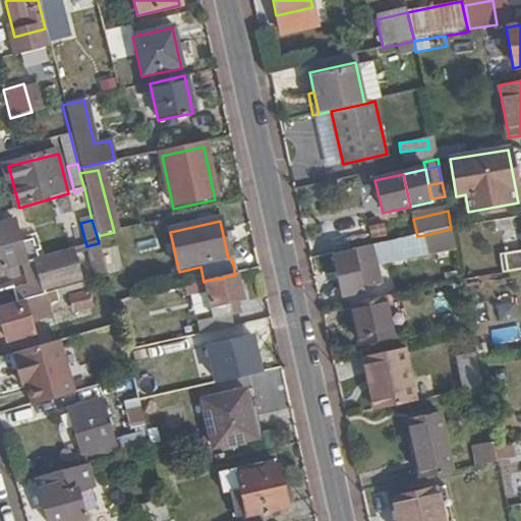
[(0,270),(23,264),(27,263),(16,222),(0,226),(0,270)]
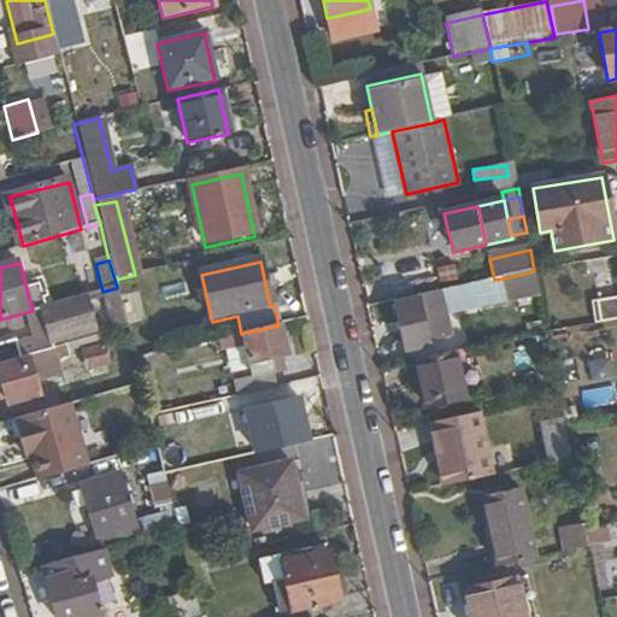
[(507,304),(539,297),(534,271),(503,278),(507,304)]
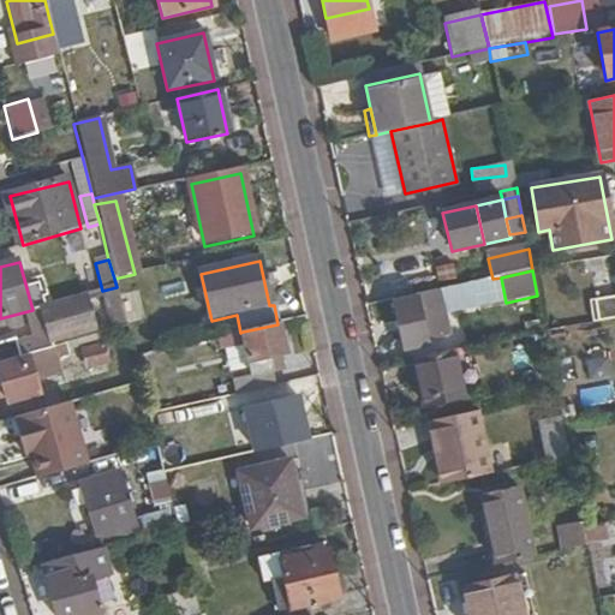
[(112,330),(126,327),(117,287),(102,291),(112,330)]
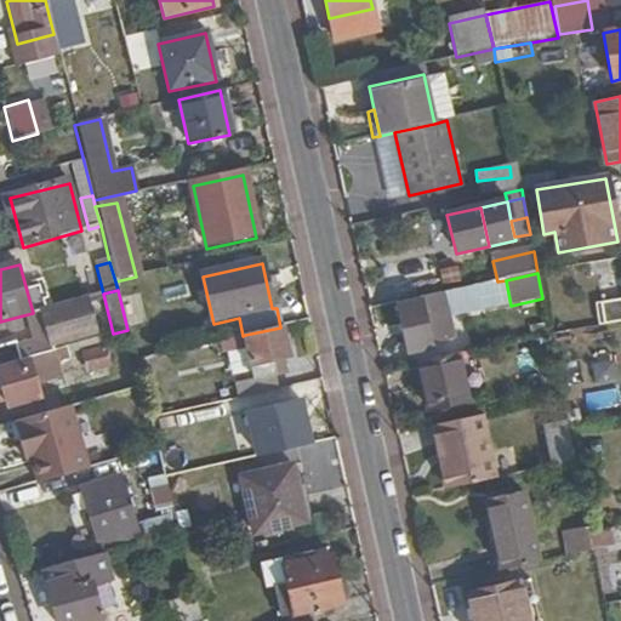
[(444,294),(422,298),(422,301),(432,343),(455,339),(444,294)]
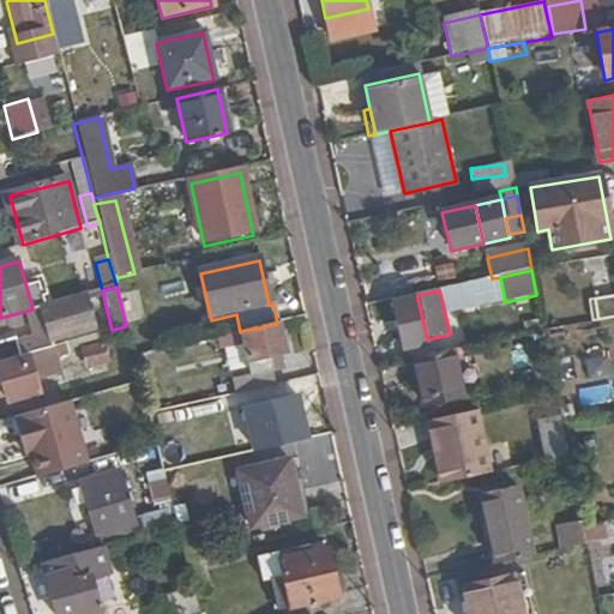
[(0,342),(0,361),(19,356),(53,347),(52,342),(96,330),(86,295),(32,309),(28,311),(35,338),(13,344),(12,339),(0,342)]
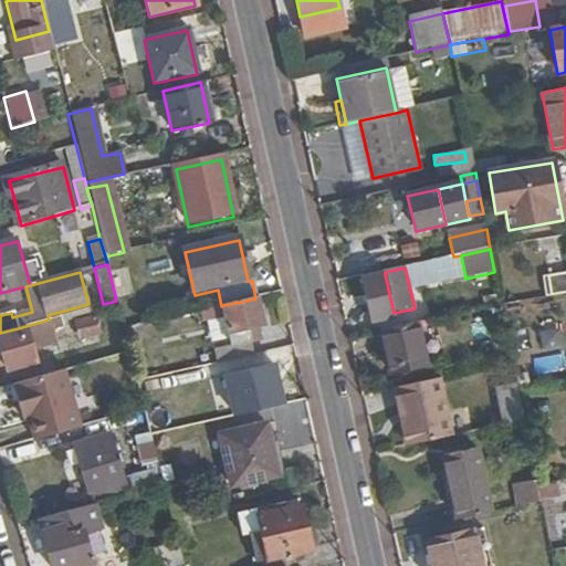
[(565,273),(546,278),(549,296),(565,293),(565,273)]
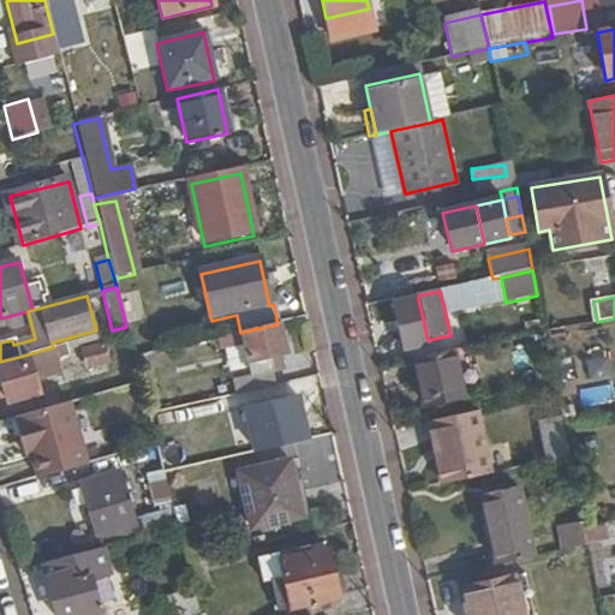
[(428,340),(418,298),(394,303),(405,351),(429,345),(428,340)]
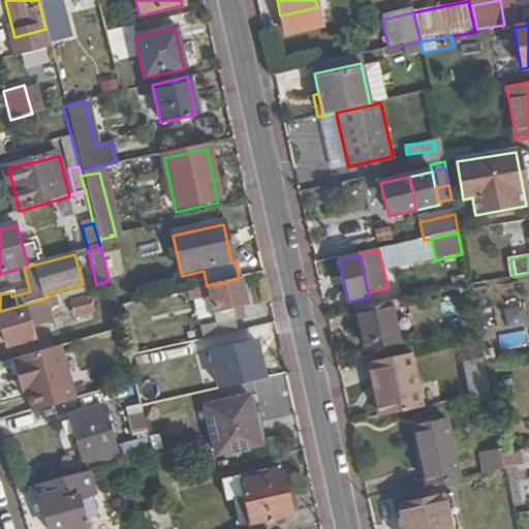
[(195,341),(228,334),(225,322),(236,319),(232,307),(247,304),(242,278),(239,279),(209,285),(211,294),(217,322),(193,329),(195,341)]
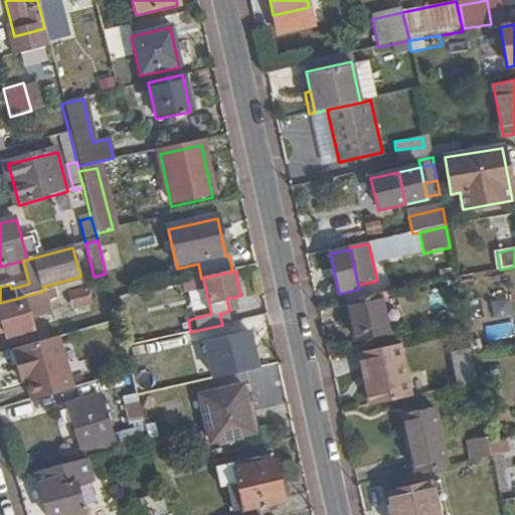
[(44,291),(16,299),(16,301),(19,310),(40,305),(39,301),(68,293),(69,295),(88,290),(109,285),(106,274),(94,277),(44,291)]
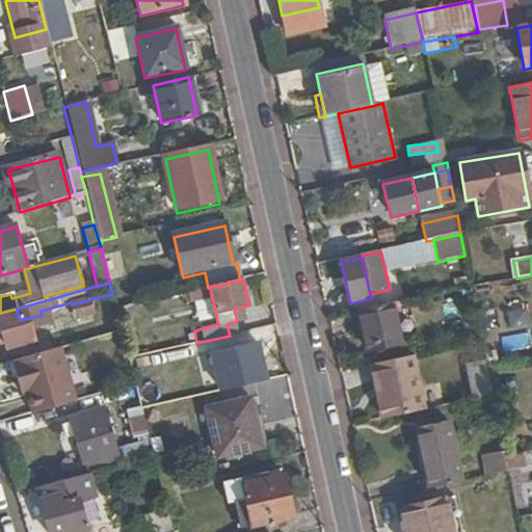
[(472,288),(474,299),(489,296),(488,286),(472,288)]
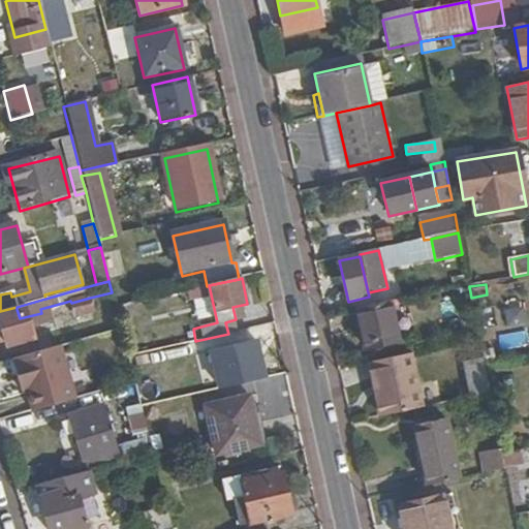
[(189,300),(211,294),(209,285),(207,286),(187,290),(189,300)]
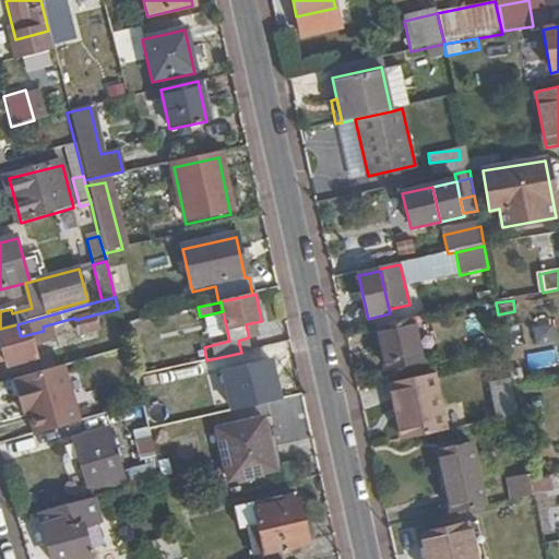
[(99,332),(95,314),(75,320),(80,337),(99,332)]
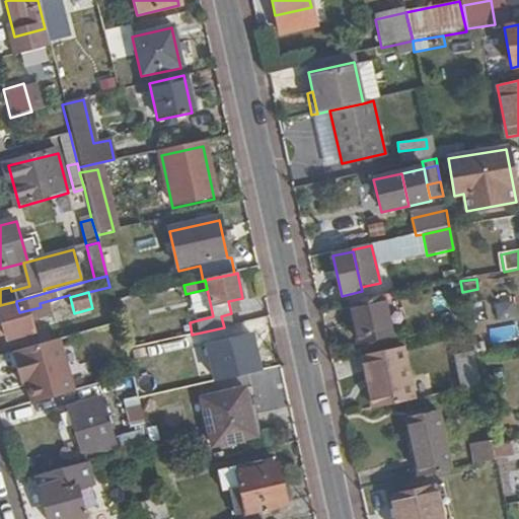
[(384,296),(351,304),(360,345),(393,337),(384,296)]
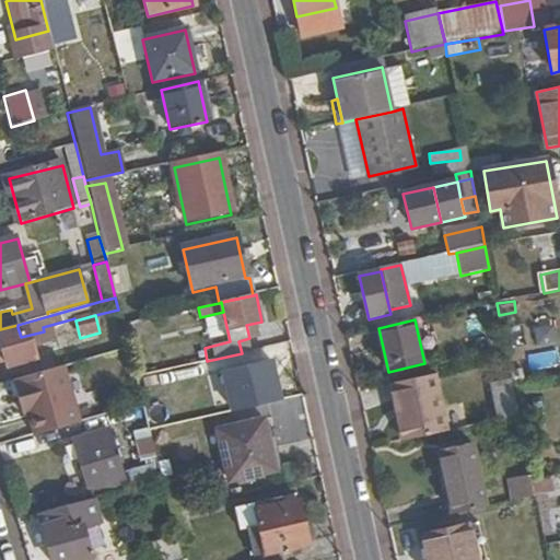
[(21,337),(18,327),(0,331),(0,369),(27,362),(21,337)]
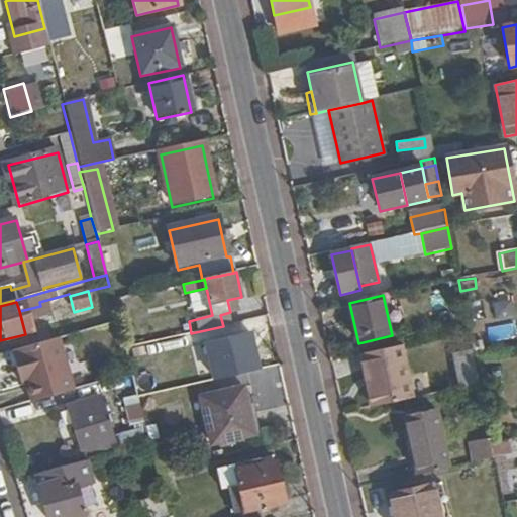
[(180,339),(185,357),(210,350),(205,332),(180,339)]
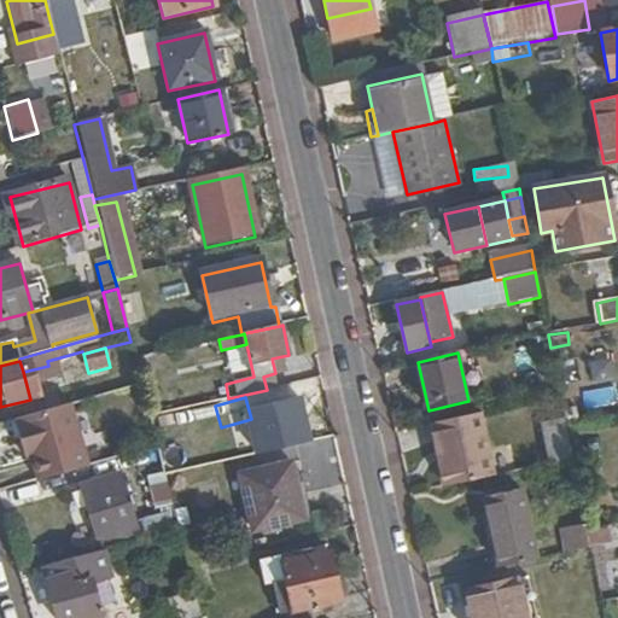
[(267,453),(310,443),(301,401),(267,408),(270,426),(262,427),(267,453)]
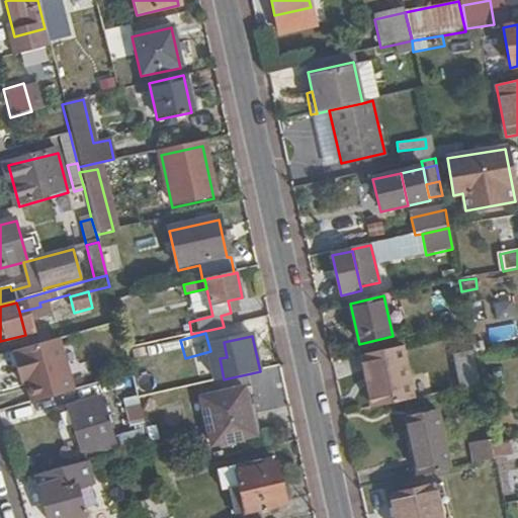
[(27,381),(32,403),(48,399),(76,391),(61,339),(13,352),(19,371),(24,370),(27,381)]
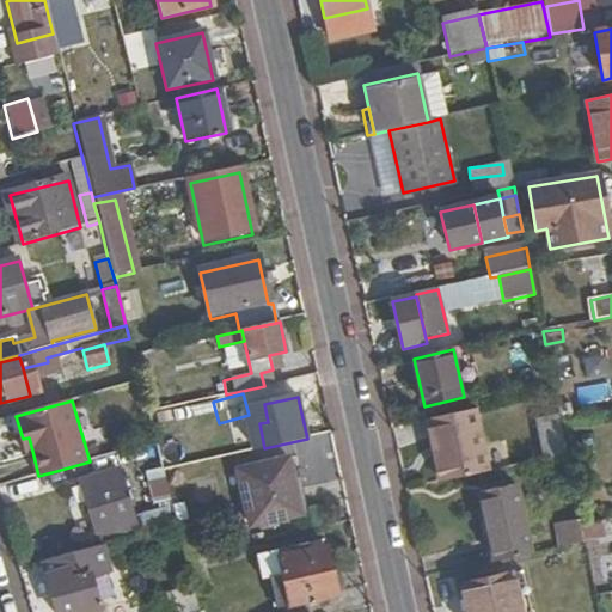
[(427,418),(440,482),(487,472),(473,409),(427,418)]
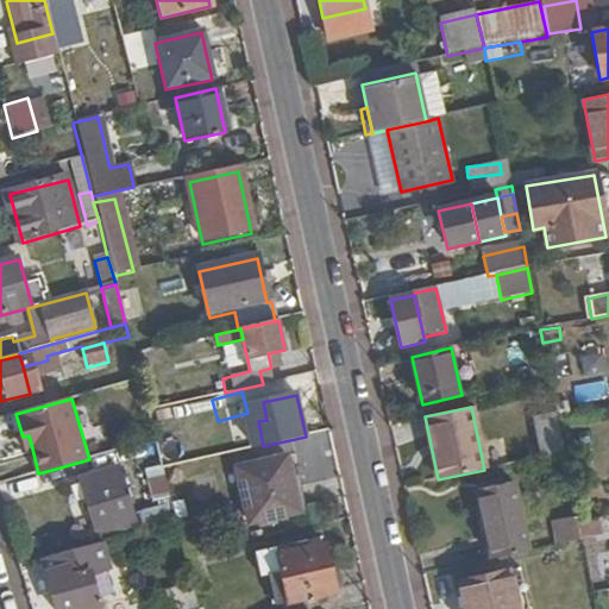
[(564,453),(557,421),(556,410),(531,416),(535,437),(513,443),(518,463),(564,453)]
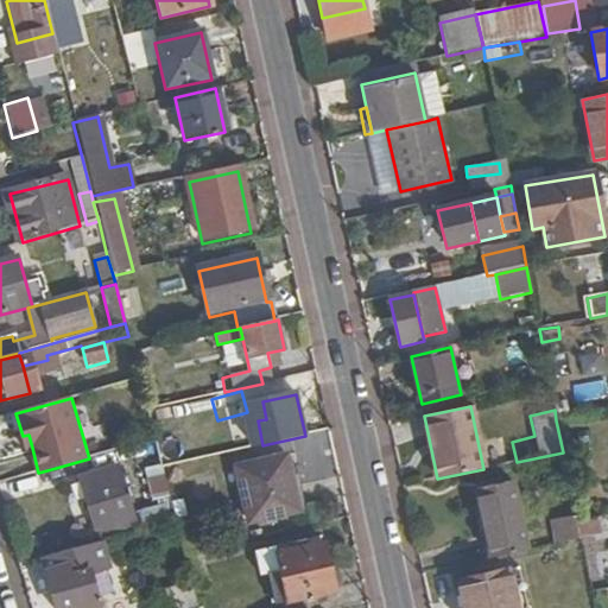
[(246,525),(296,513),(283,456),(233,468),(246,525)]
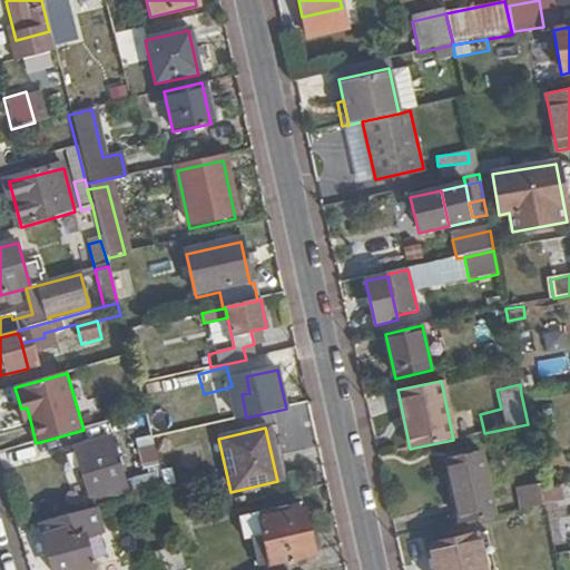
[(110,497),(108,489),(125,484),(111,439),(77,450),(92,502),(110,497)]
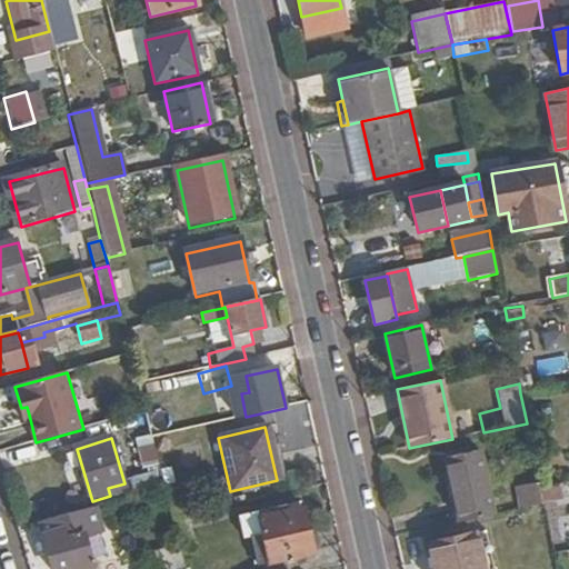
[(142,469),(160,466),(156,451),(139,456),(142,469)]
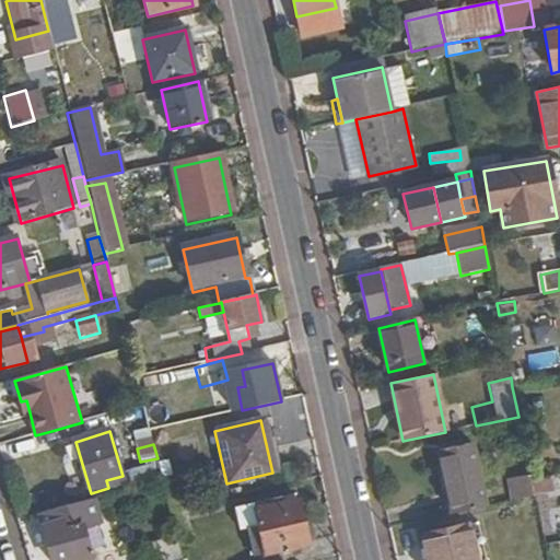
[(439,452),(453,515),(485,509),(470,445),(439,452)]
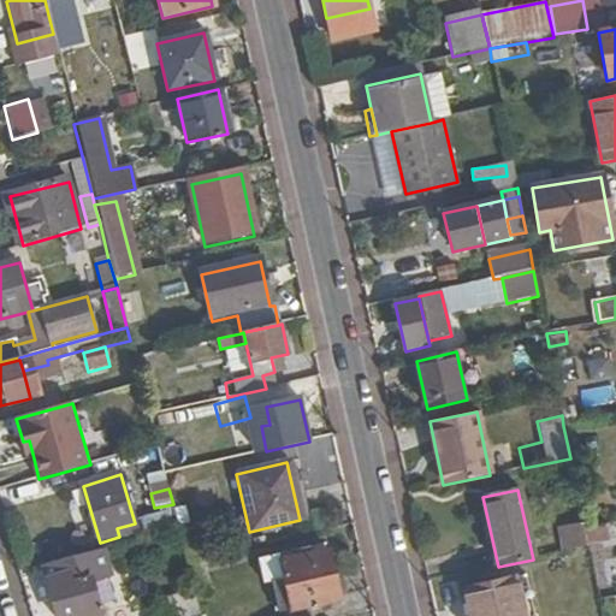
[(562,552),(587,548),(587,544),(584,529),(582,522),(557,527),(562,552)]
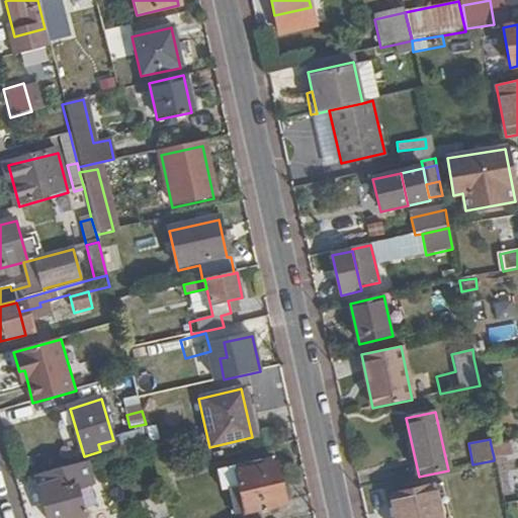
[(511,454),(510,442),(491,445),(494,457),(511,454)]
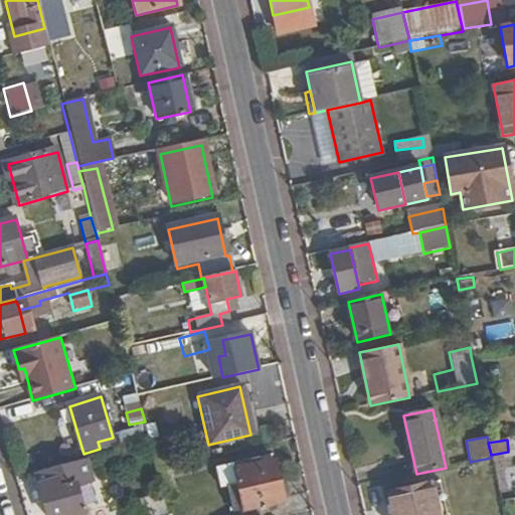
[(84,460),(35,473),(47,514),(71,514),(82,512),(75,487),(91,482),(84,460)]
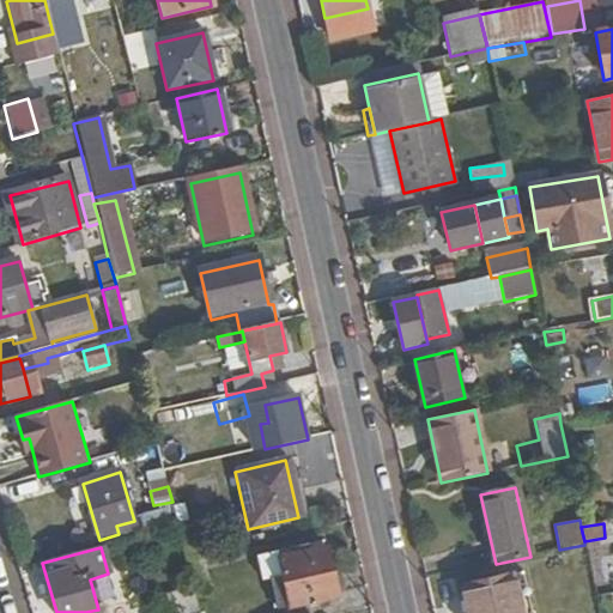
[(256,581),(268,580),(274,610),(335,596),(325,550),(279,560),(277,551),(252,556),(256,581)]
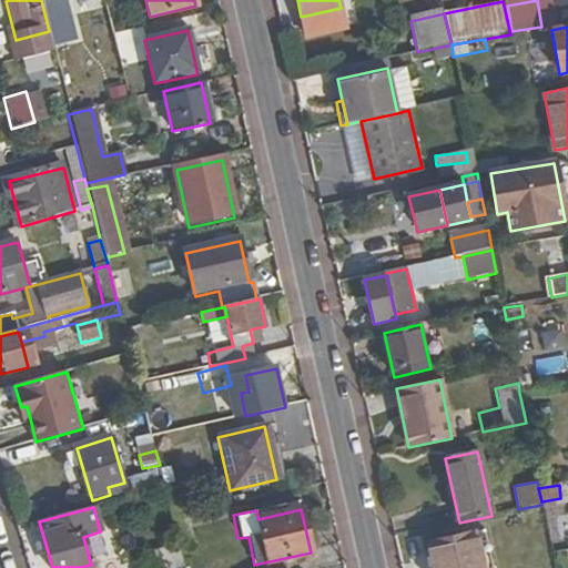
[(567,515),(557,517),(561,540),(567,538),(567,515)]
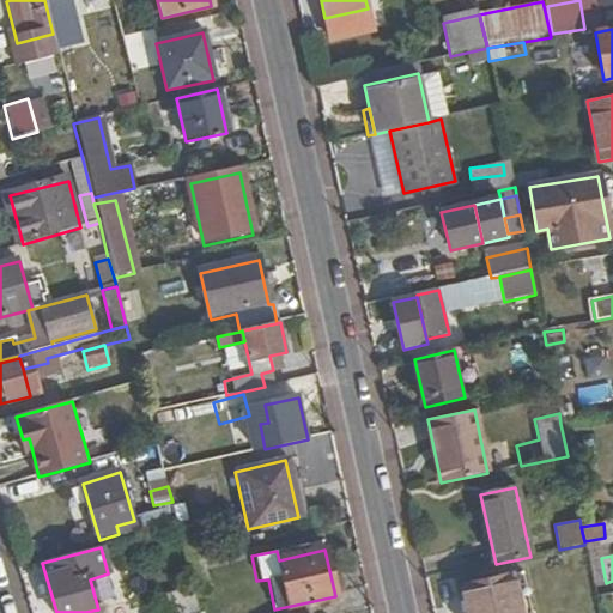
[(469,612),(530,612),(521,569),(463,582),(469,612)]
